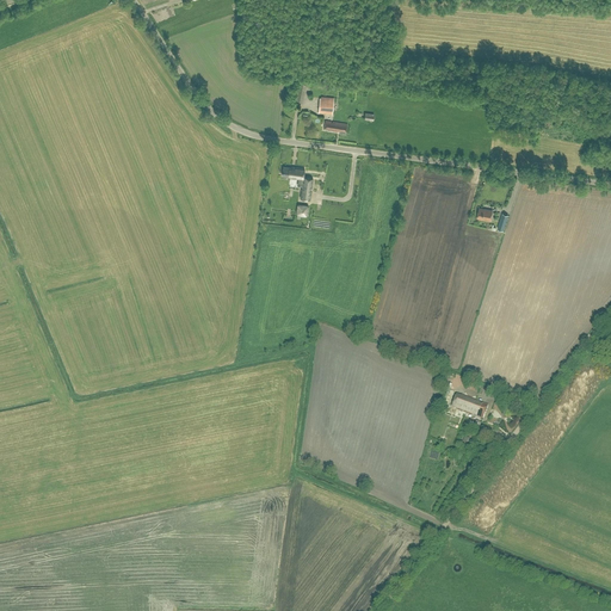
[(334,99),(320,97),(318,112),(332,113),(334,99)]
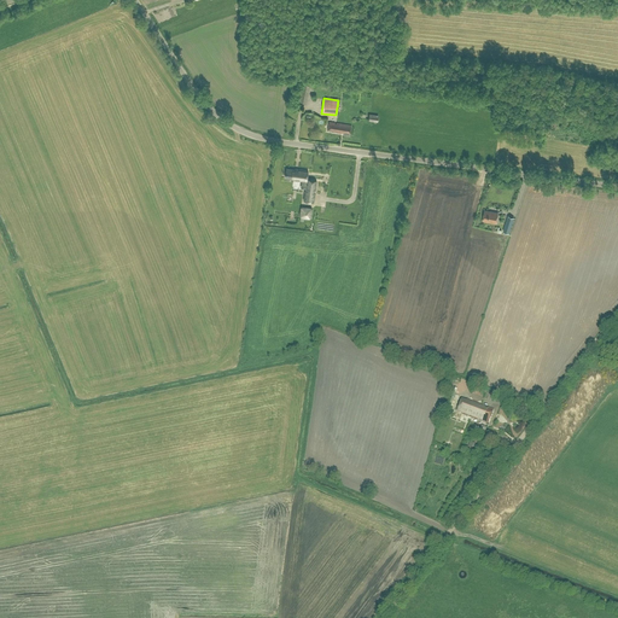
[(351,124),(337,122),(336,123),(334,123),(334,122),(328,121),(327,129),(333,130),(333,132),(340,133),(342,132),(344,133),(343,134),(349,135),(351,124)]
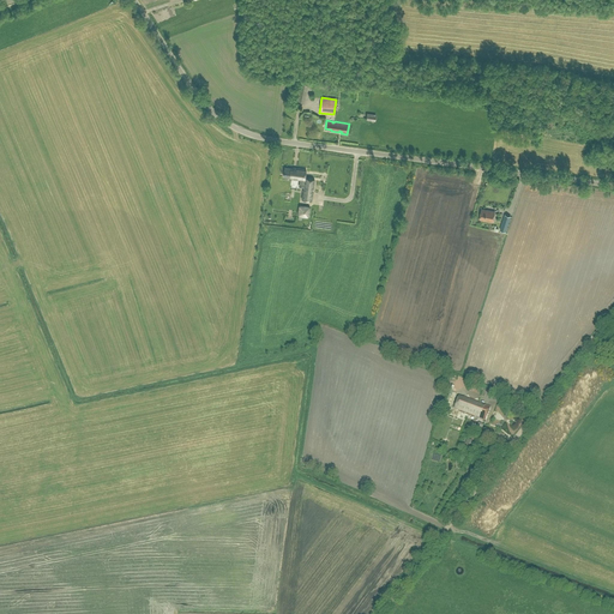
[(284,167),(283,176),(292,178),(292,179),(304,180),(305,179),(305,178),(306,169),(293,167),(293,168),(284,167)]
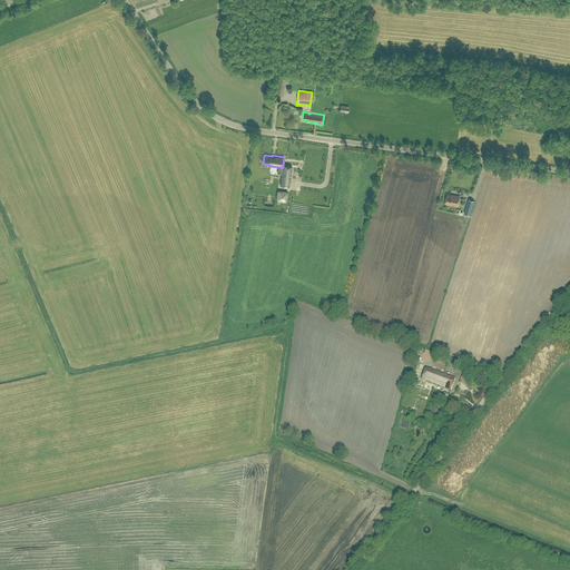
[(279,185),(290,186),(292,166),(283,165),(283,166),(282,167),(279,185)]
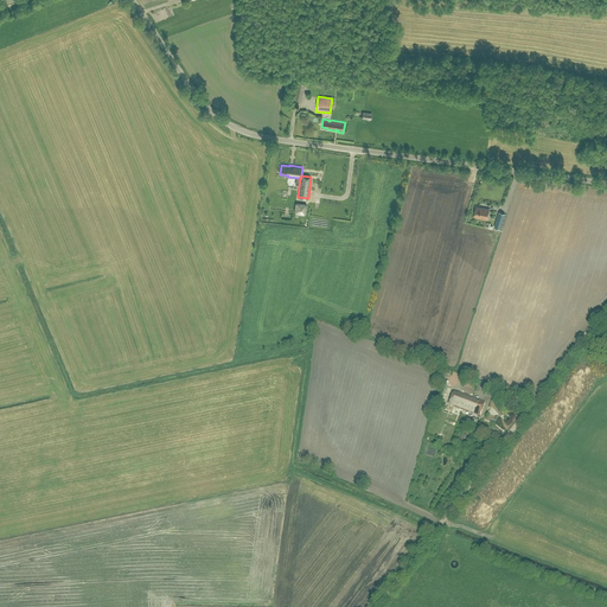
[(296,211),(306,212),(307,204),(296,203),(296,211)]
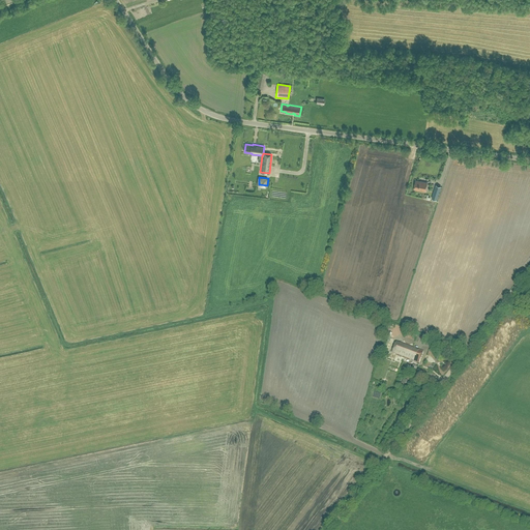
[(428,182),(415,180),(414,189),(425,192),(428,182)]
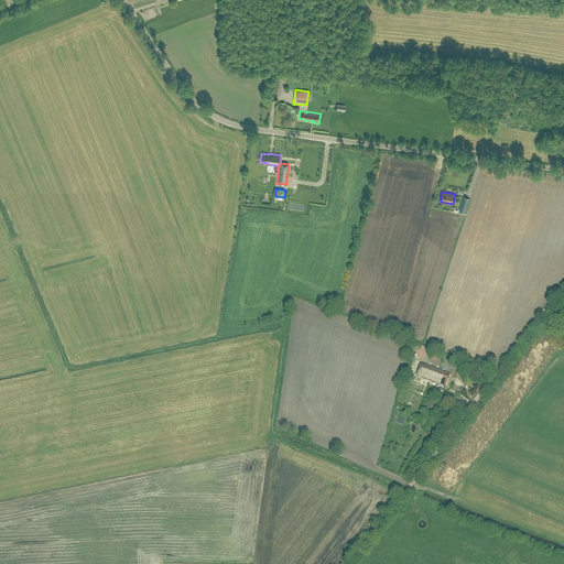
[(469,198),(464,197),(459,210),(465,213),(469,198)]
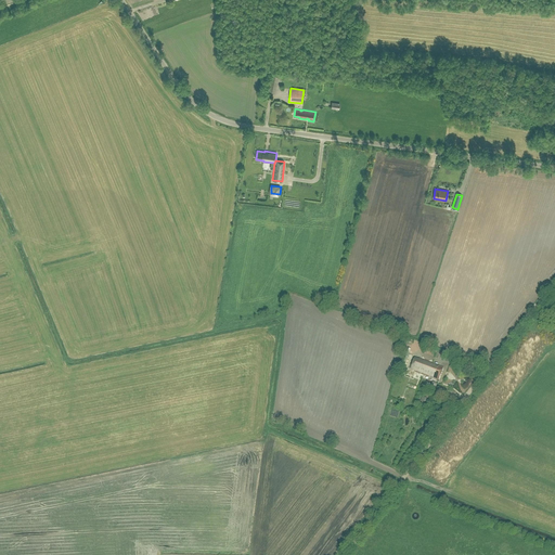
[(402,373),(410,355),(408,353),(409,348),(405,347),(404,351),(398,371),(402,373)]
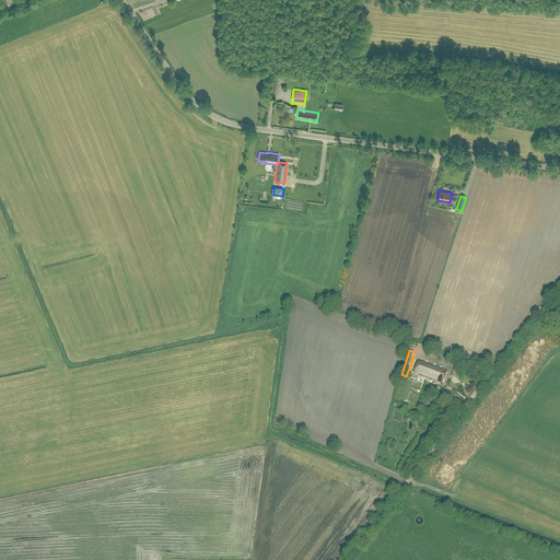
[(447,372),(439,369),(423,363),(419,362),(415,374),(419,375),(419,376),(432,382),(433,381),(443,385),(447,372)]
